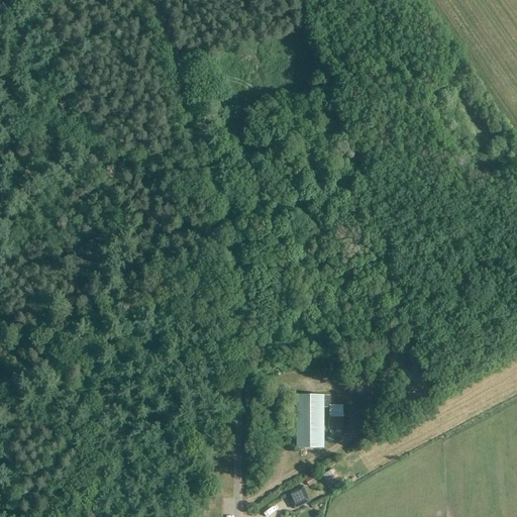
[(296,396),(297,449),(324,449),(324,395),(296,396)]
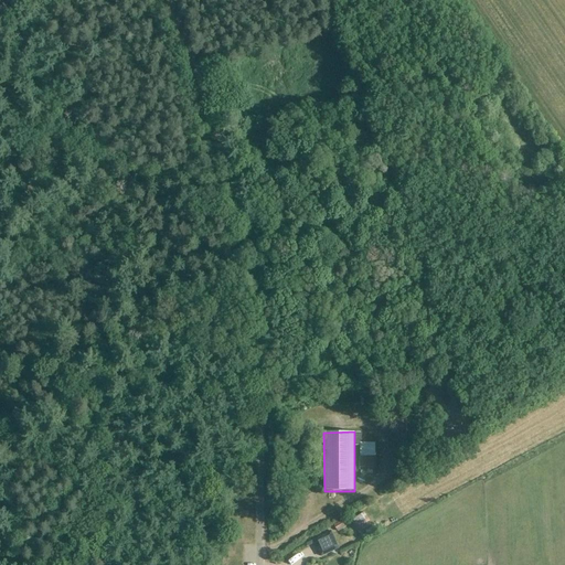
[(372,524),(364,512),(352,520),(361,532),(372,524)]
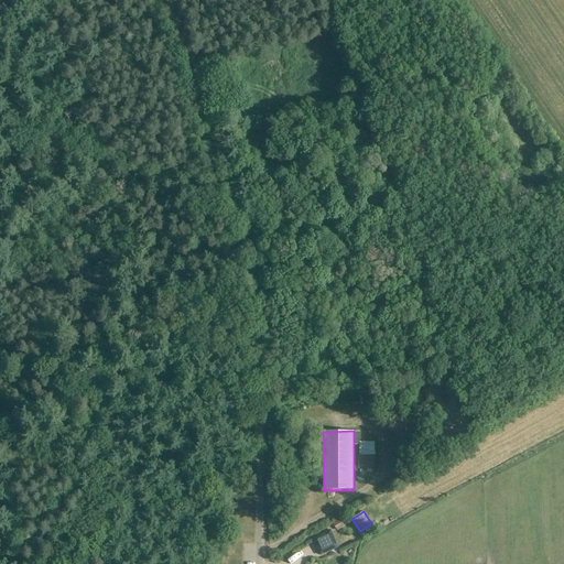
[(340,520),(333,524),(337,531),(345,527),(340,520)]
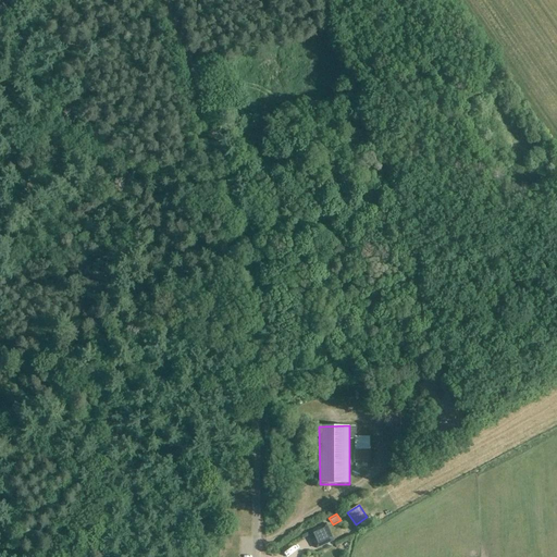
[(308,532),(317,549),(334,541),(326,523),(308,532)]
